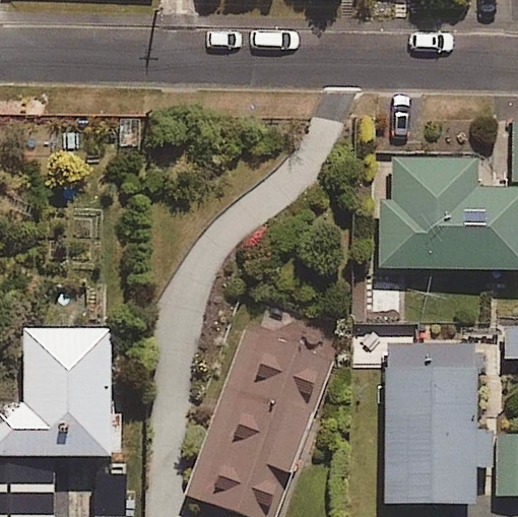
[(380,267),(517,267),(517,186),(474,187),(474,155),(392,155),(392,193),(380,193),(380,267)]
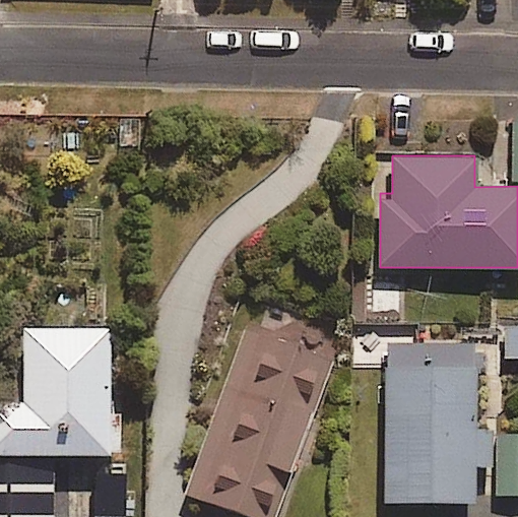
[(273,516),(332,346),(250,318),(189,496),(250,516),(273,516)]
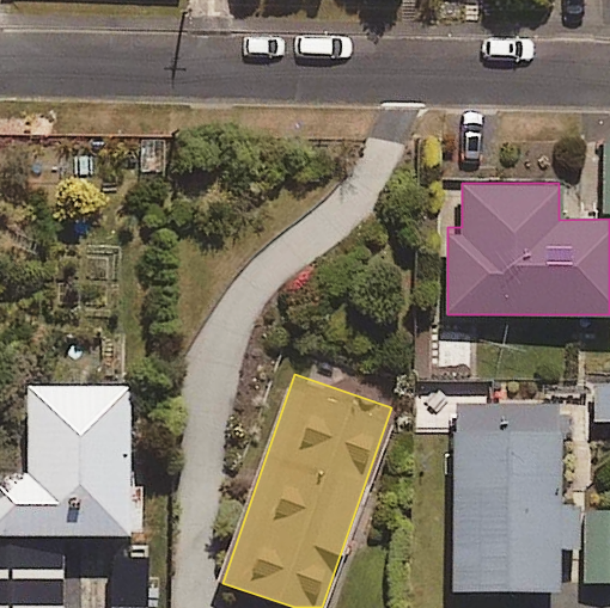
[(128,382),(29,382),(29,473),(0,473),(0,536),(65,536),(139,535),(139,487),(129,487),(128,382)]
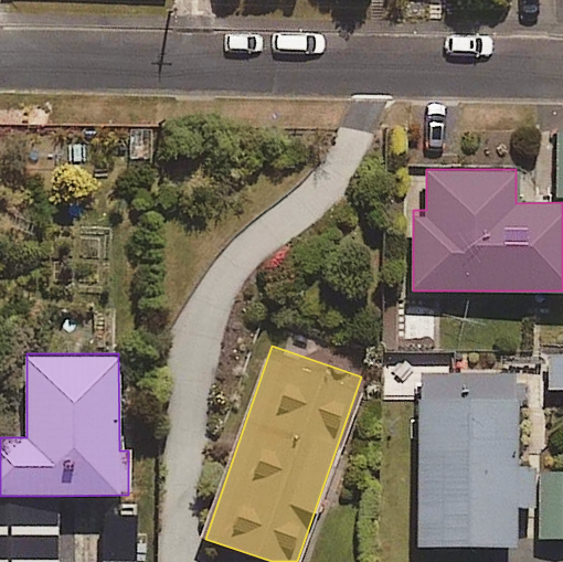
[(513,465),(514,372),(420,371),(417,545),(512,547),(513,505),(532,505),(533,465),(513,465)]
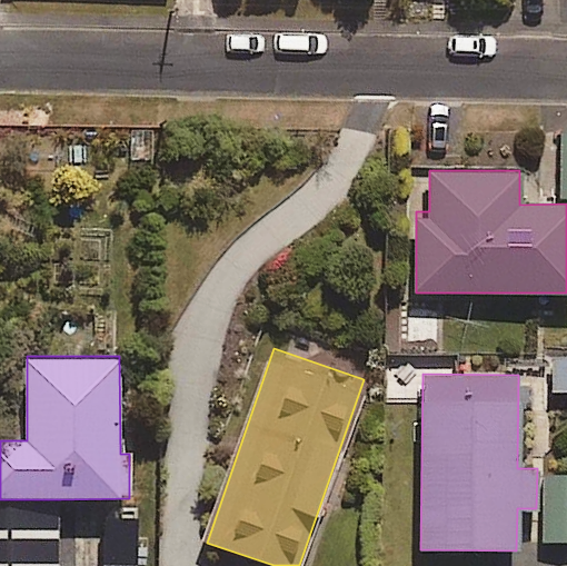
[(566,475),(540,477),(545,544),(566,542),(566,475)]
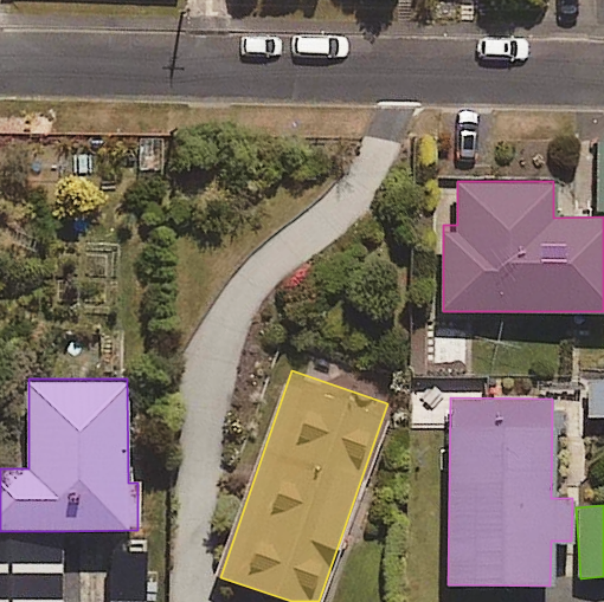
[(0,601),(64,601),(64,531),(0,531),(0,601)]
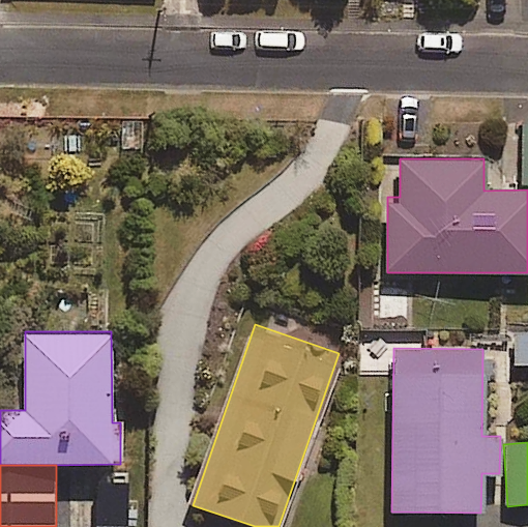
[(97,526),(127,526),(127,479),(97,478),(97,526)]
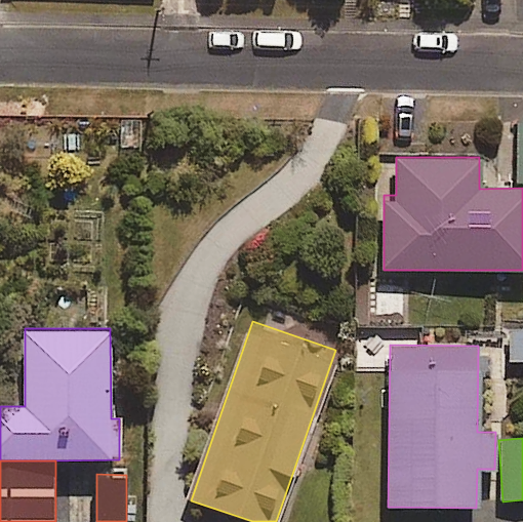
All buildings are outlined.
